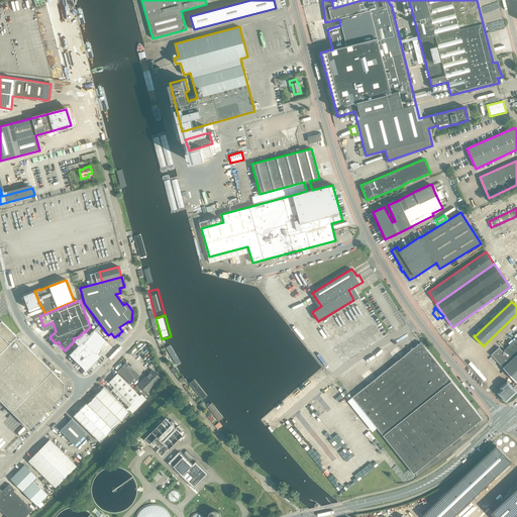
[(0,400),(27,427),(30,427),(64,394),(63,383),(18,338),(17,338),(15,336),(16,336),(0,319),(0,400)]
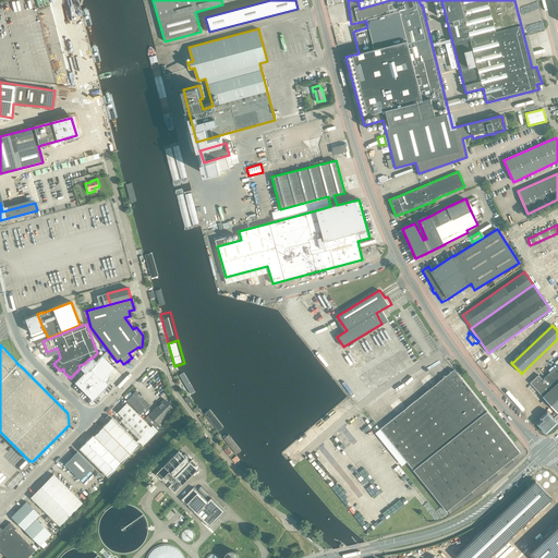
[(91,367),(106,383),(108,379),(106,377),(114,368),(101,355),(91,367)]
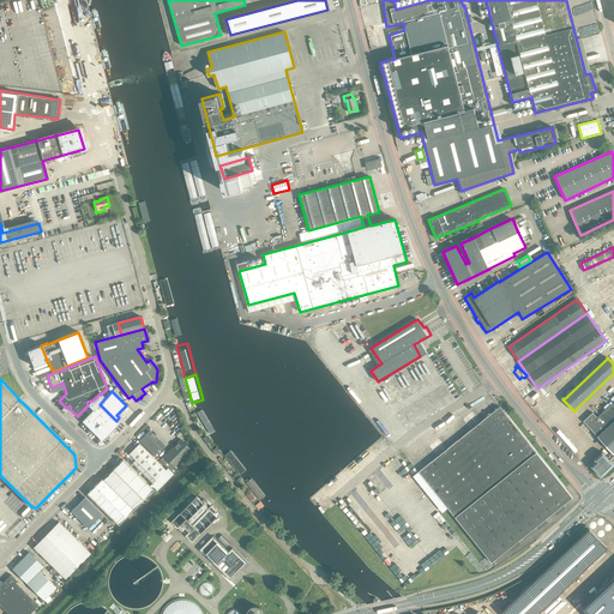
[(612,452),(607,457),(605,455),(601,457),(600,456),(595,459),(596,462),(591,467),(601,477),(613,464),(613,401),(600,415),(595,411),(584,422),(612,452)]
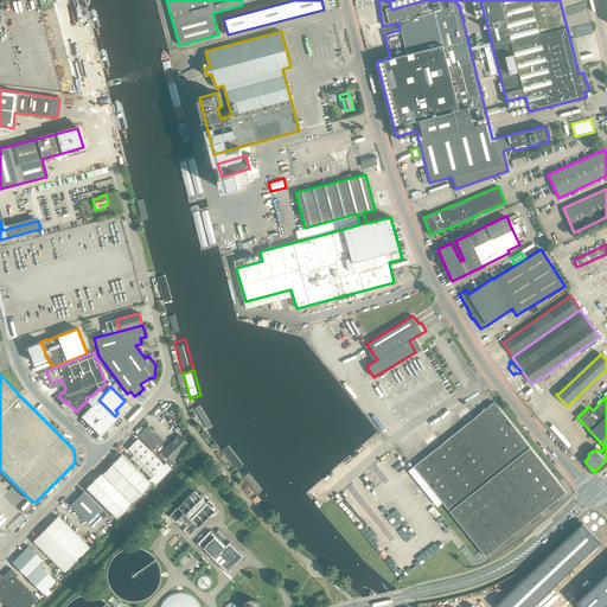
[(117,419),(115,416),(98,400),(81,416),(95,430),(96,428),(97,429),(100,430),(100,432),(101,432),(102,432),(103,430),(108,426),(109,427),(117,419)]
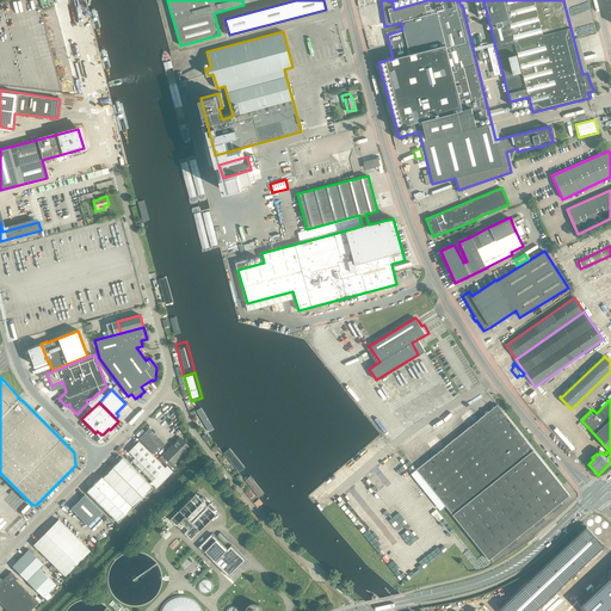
[(204,405),(193,408),(195,411),(209,436),(217,430),(204,405)]
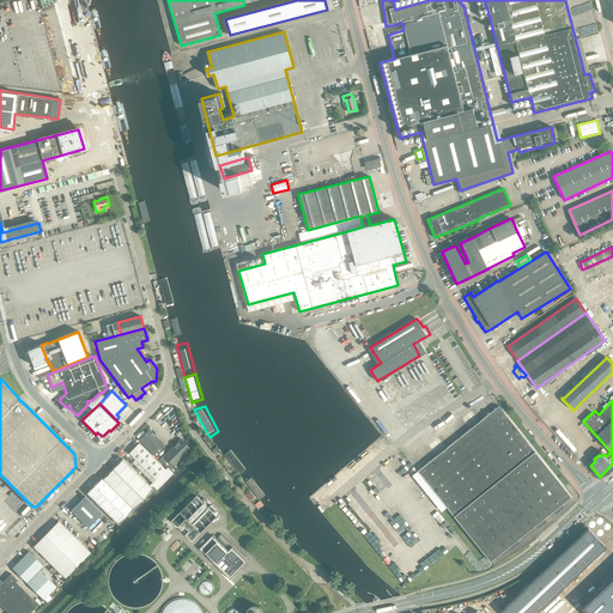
[(491,562),(571,497),(535,451),(499,406),(418,471),(455,516),(491,562)]
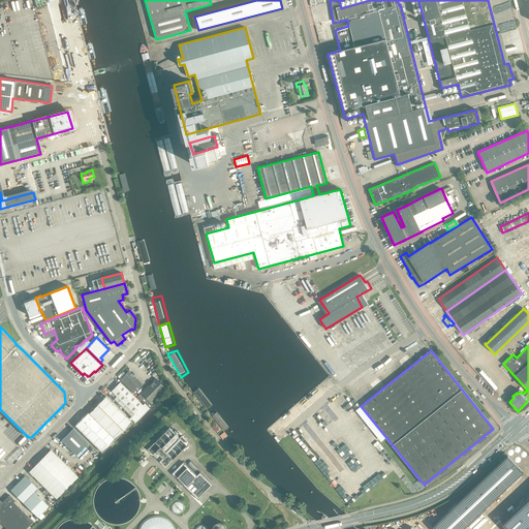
[(133,394),(142,384),(128,372),(120,380),(133,394)]
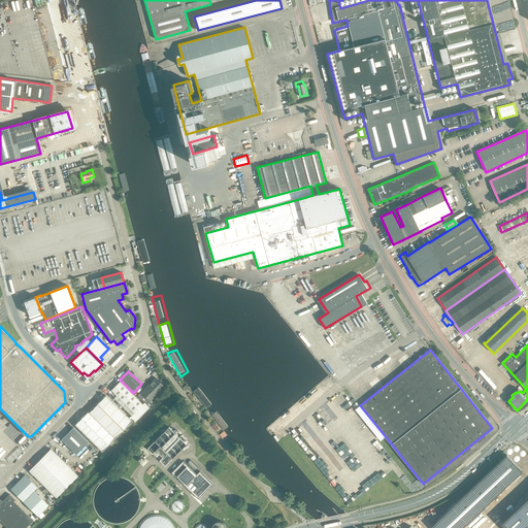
[(151,402),(165,388),(155,377),(140,392),(151,402)]
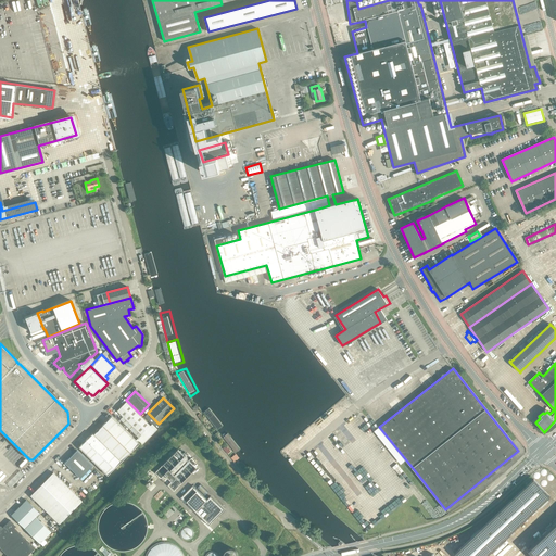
[(126,402),(116,411),(123,417),(121,419),(138,438),(141,436),(150,426),(126,402)]
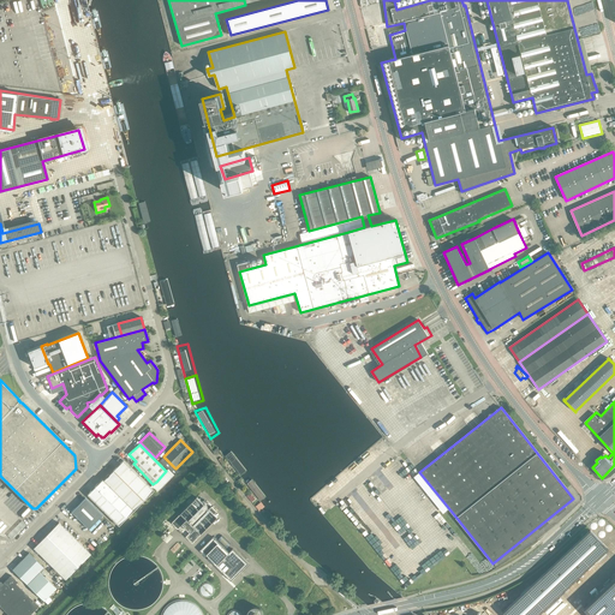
[(232,448),(224,455),(242,478),(250,472),(232,448)]
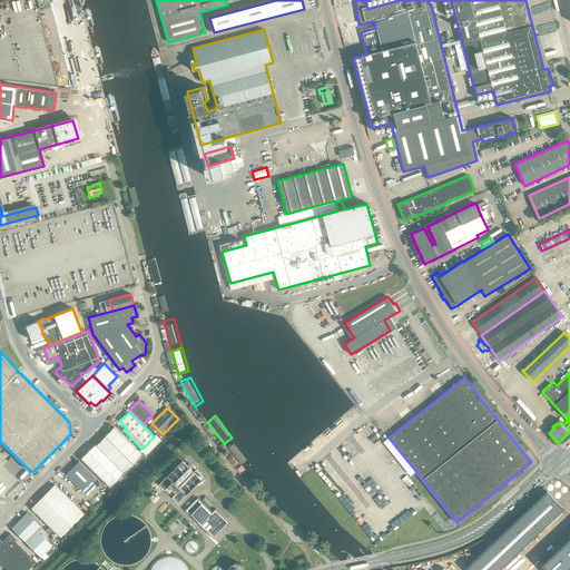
[(143,454),(115,426),(96,445),(95,444),(81,459),(110,488),(143,454)]
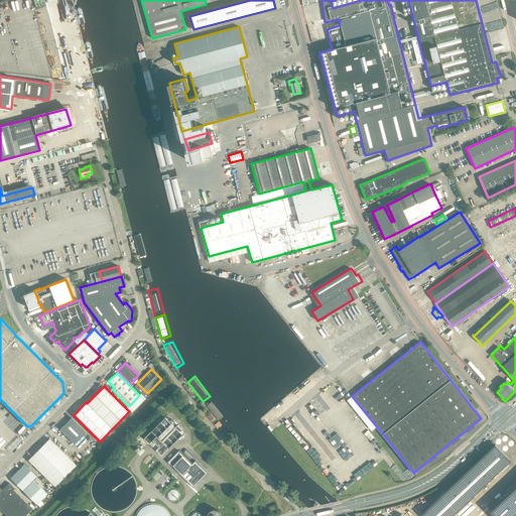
[(212,399),(205,404),(220,422),(227,417),(212,399)]
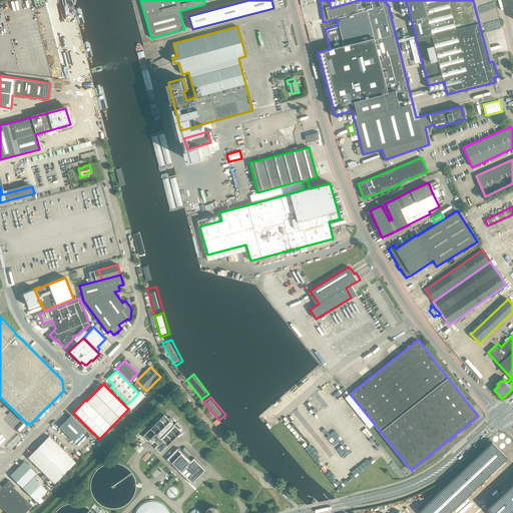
[(181,432),(164,415),(143,436),(160,453),(181,432)]
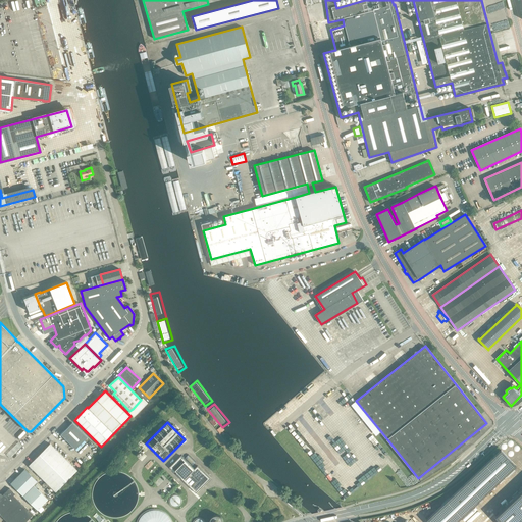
[(75,450),(87,437),(72,423),(60,434),(75,450)]
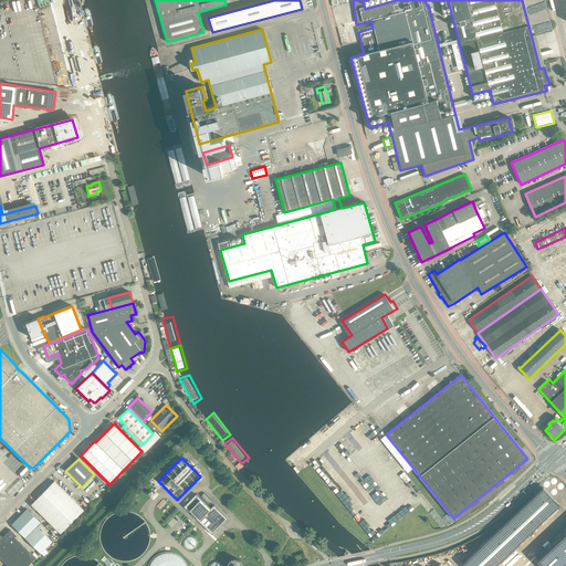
[(60,534),(83,510),(54,481),(31,505),(60,534)]
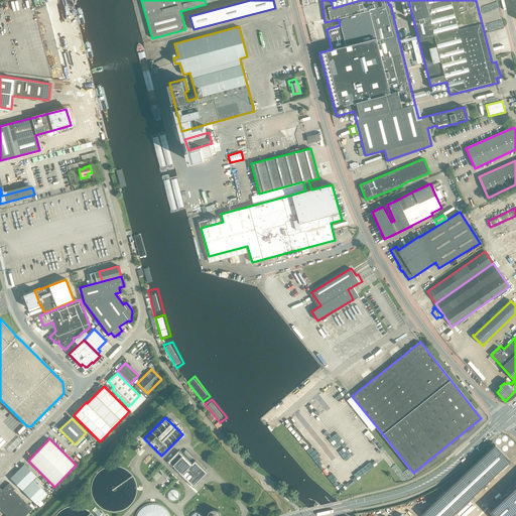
[(422,515),(452,515),(510,461),(495,444),(421,514),(422,515)]
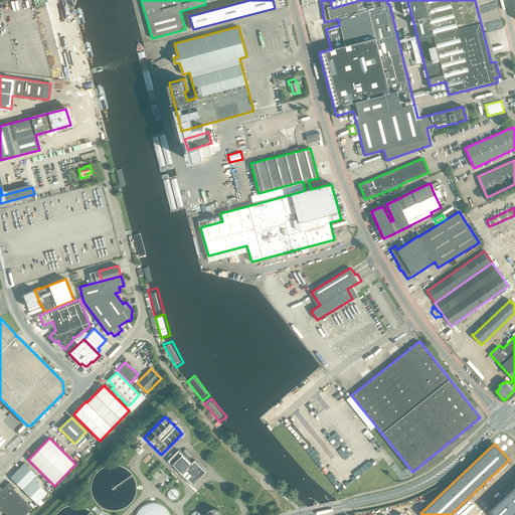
[(186,449),(182,453),(189,460),(193,456),(186,449)]
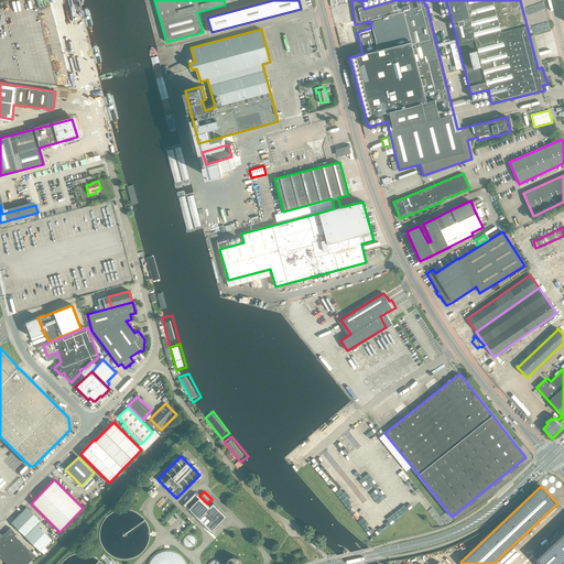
[(210,507),(196,492),(183,506),(213,533),(228,517),(214,503),(210,507)]
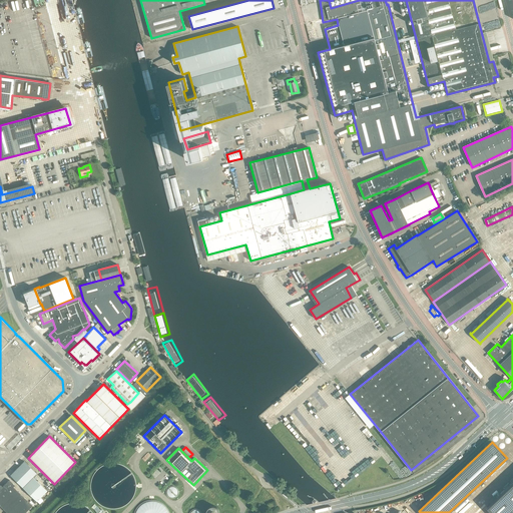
[(36,501),(47,491),(33,477),(36,473),(24,461),(10,475),(36,501)]
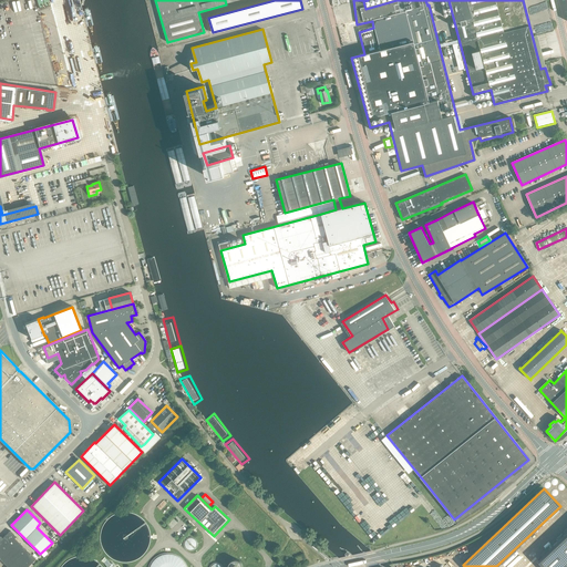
[(11,553),(20,544),(14,538),(17,537),(10,531),(2,538),(8,545),(6,547),(11,553)]
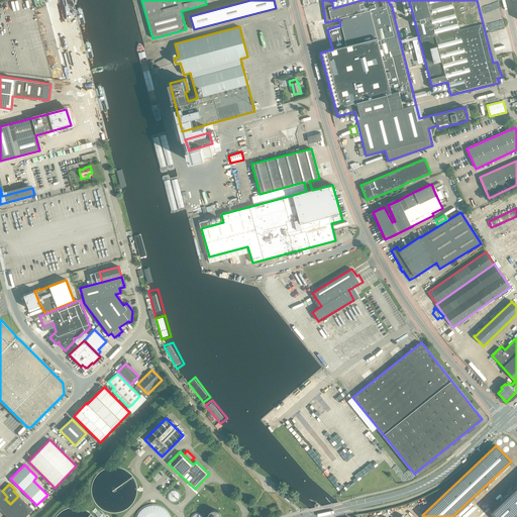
[(516,516),(516,487),(490,514),(493,516),(516,516)]
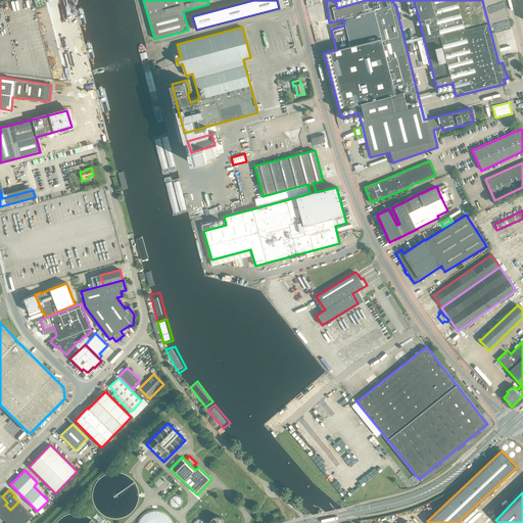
[(179,507),(181,498),(171,496),(169,505),(179,507)]
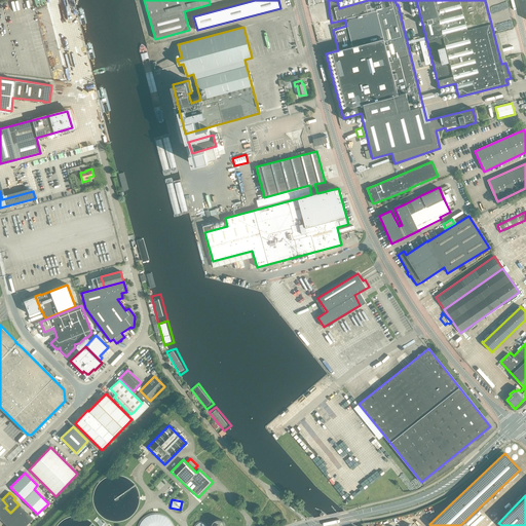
[(15,518),(19,516),(24,510),(19,504),(10,513),(15,518)]
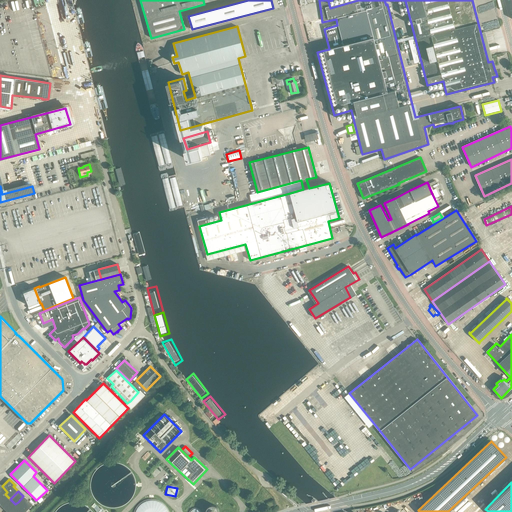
[(0,505),(2,508),(10,499),(5,494),(2,497),(0,499),(0,505)]
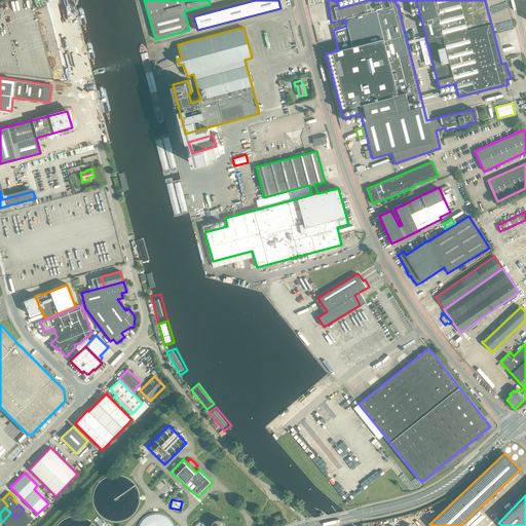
[(19,516),(28,524),(33,519),(24,510),(19,516)]
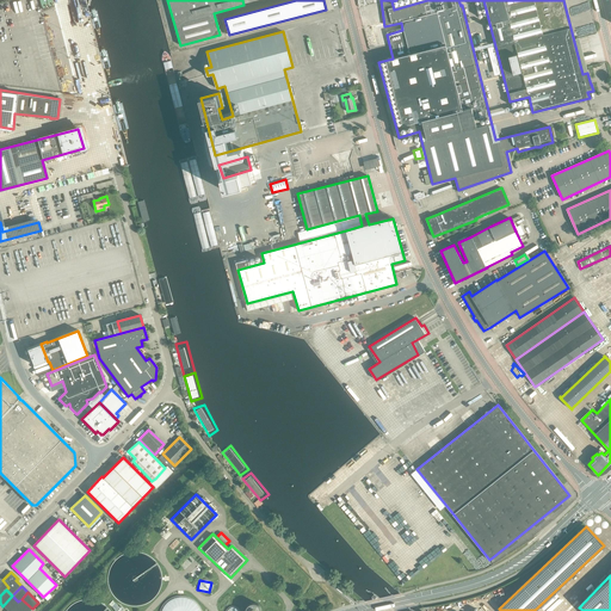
[(371,599),(387,610),(396,610),(374,593),(371,597),(372,598),(371,599)]
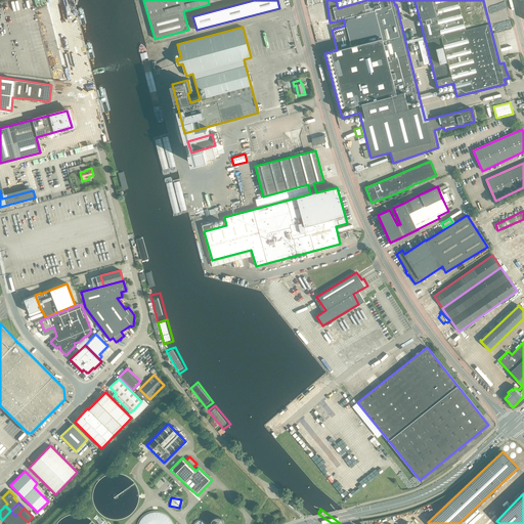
[(337,510),(335,511),(350,522),(352,522),(337,510)]
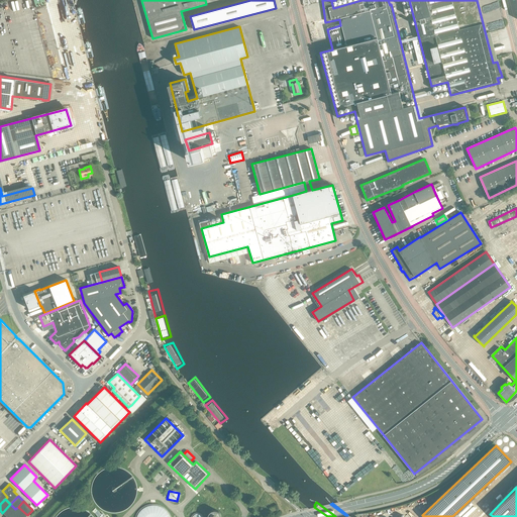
[(7,516),(13,512),(15,509),(10,504),(2,513),(6,516),(7,516)]
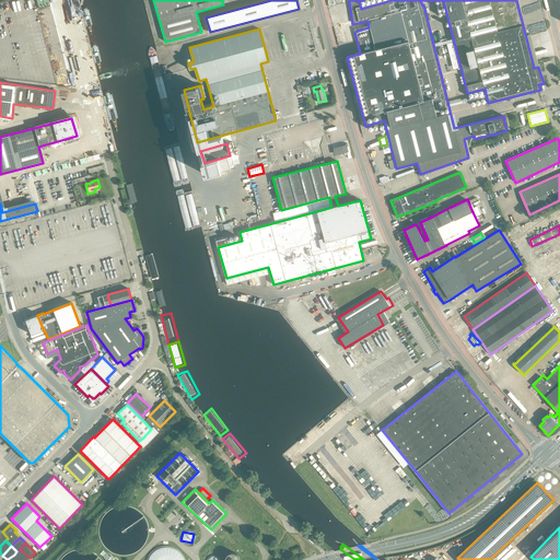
[(165,547),(155,548),(149,555),(149,557),(148,559),(147,559),(184,559),(185,559),(174,549),(165,547)]
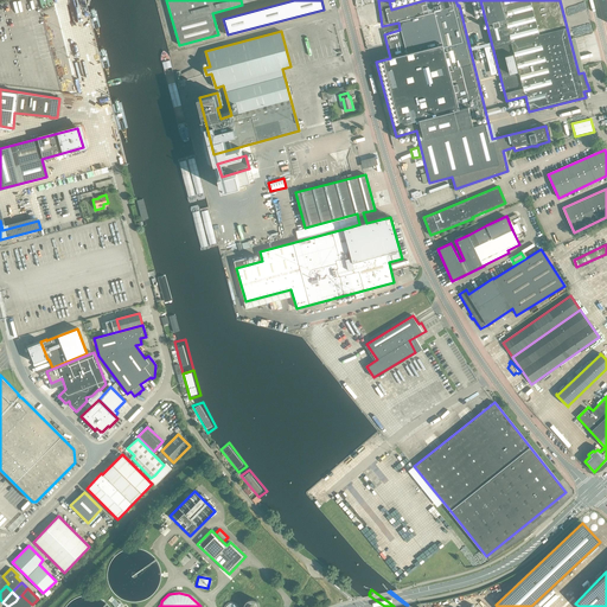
[(29,606),(32,605),(21,595),(18,598),(16,601),(20,606),(29,606)]
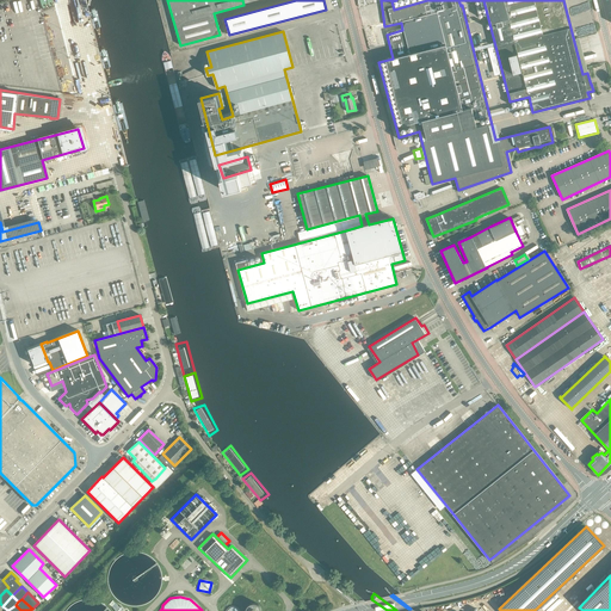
[(115,600),(110,603),(113,610),(116,610),(119,610),(115,600)]
